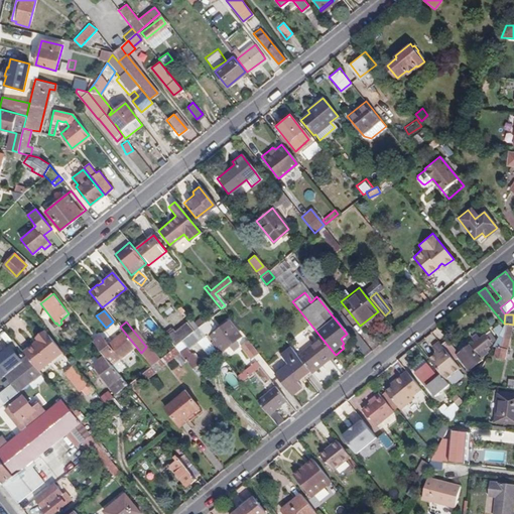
[(173,347),(178,343),(193,331),(185,322),(172,332),(170,329),(163,335),(173,347)]
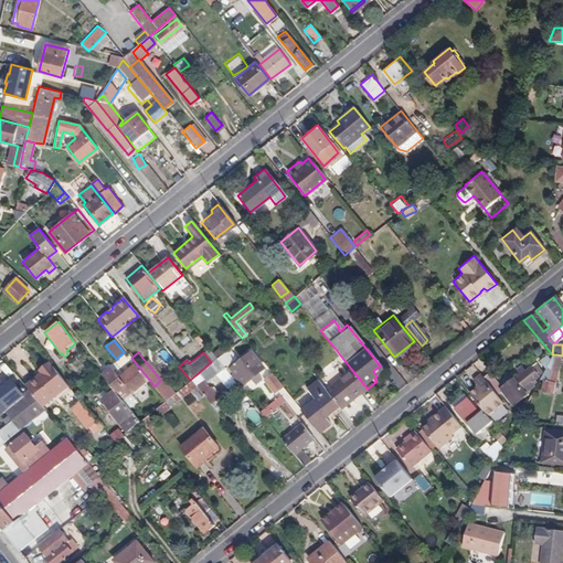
[(264,365),(259,360),(257,362),(250,352),(230,368),(233,372),(232,374),(241,384),(264,365)]
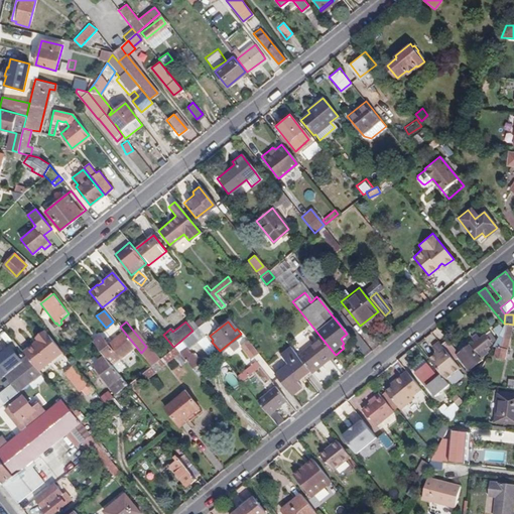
[(504,360),(508,324),(504,324),(501,329),(497,337),(491,347),(495,348),(494,359),(504,360)]
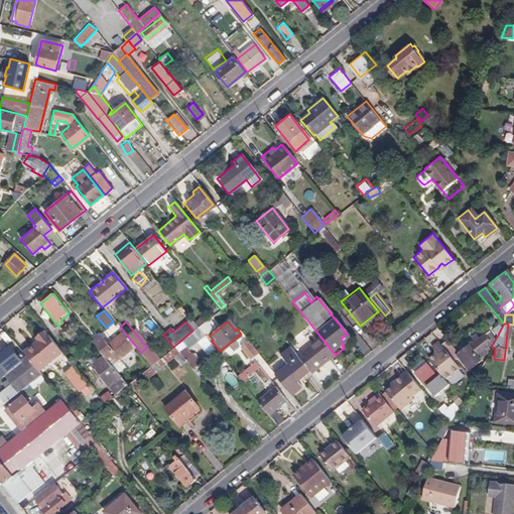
[(492,331),(497,337),(501,329),(498,325),(492,331)]
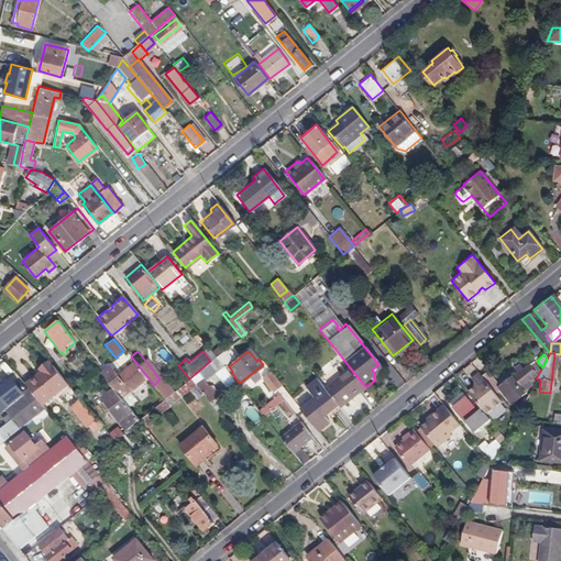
[(41,404),(43,406),(68,386),(66,383),(52,365),(51,366),(46,361),(36,367),(39,370),(23,382),(25,385),(29,388),(41,404)]
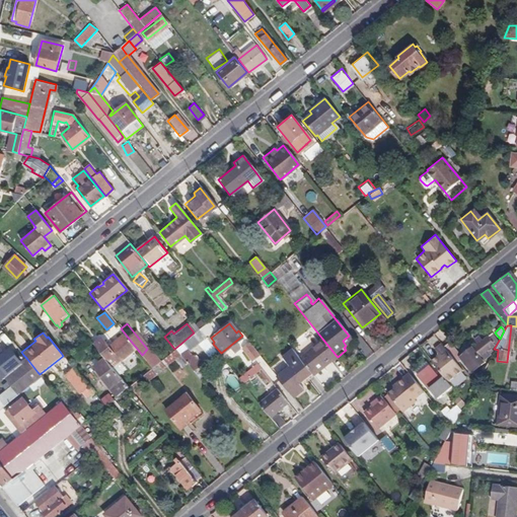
[(481,360),(489,354),(487,350),(493,346),(496,340),(490,333),(481,341),(477,337),(472,340),(475,344),(470,348),(461,354),(464,359),(461,362),(470,373),(483,363),(481,360)]
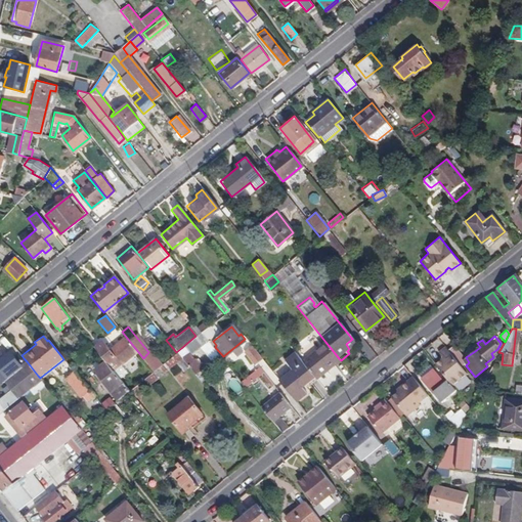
[(94,347),(105,361),(113,371),(136,352),(124,338),(110,349),(102,341),(94,347)]
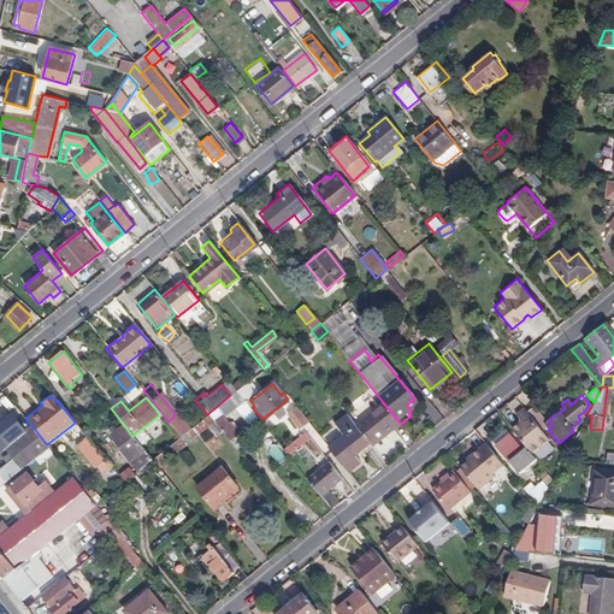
[(367,442),(370,444),(399,421),(383,402),(354,424),(367,442)]
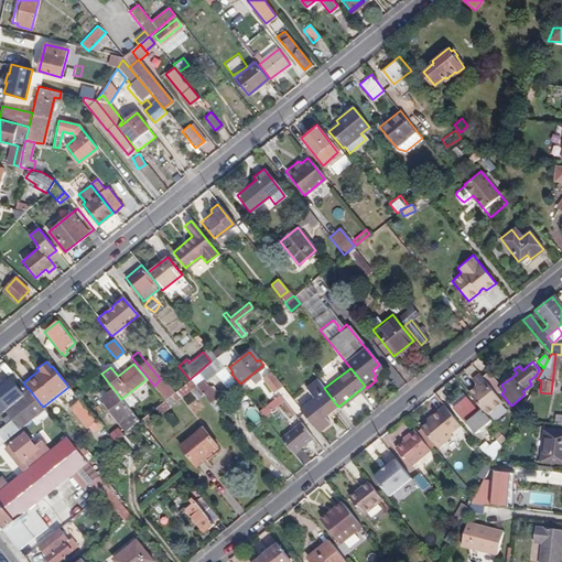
[(481,377),(495,393),(501,388),(487,371),(481,377)]
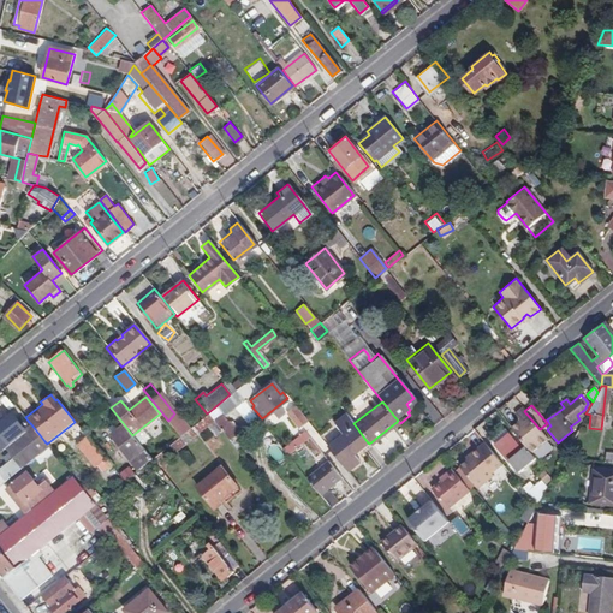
[(297,423),(304,418),(295,406),(287,412),(297,423)]
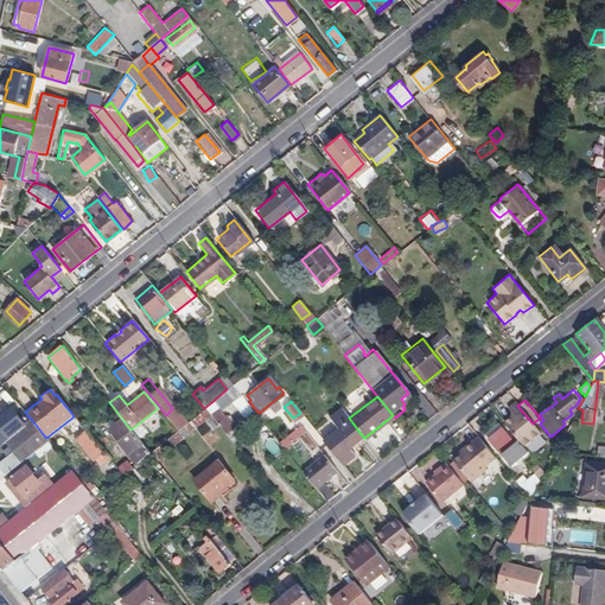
[(523,446),(540,433),(533,424),(517,406),(515,402),(507,409),(513,415),(504,422),(518,440),(523,446)]
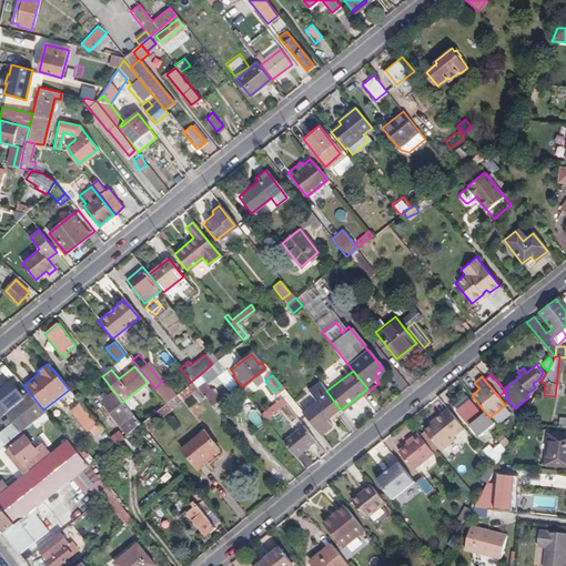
[(196,388),(202,384),(196,377),(191,382),(196,388)]
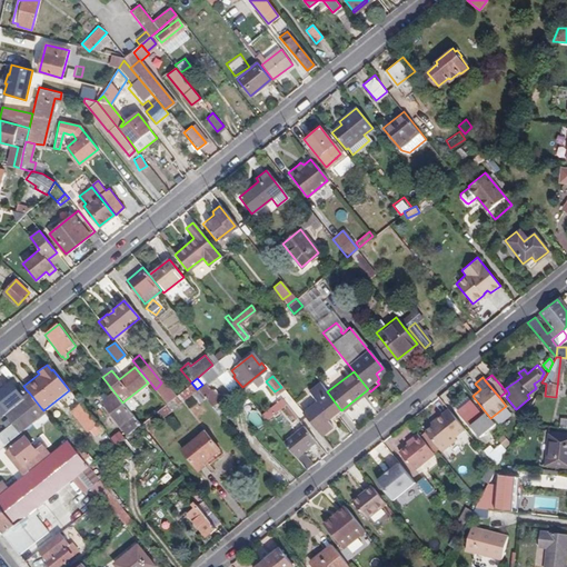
[(301,413),(320,435),(331,426),(326,419),(339,408),(327,391),(319,383),(307,393),(315,403),(301,413)]
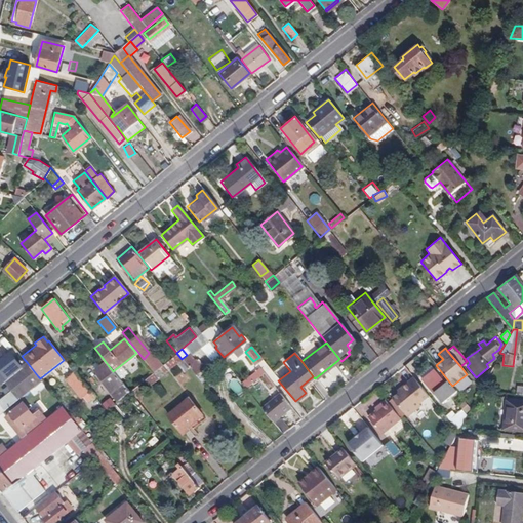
[(40,378),(38,376),(27,362),(19,367),(9,354),(3,358),(1,356),(0,356),(0,383),(3,380),(17,399),(29,391),(41,380),(40,378)]
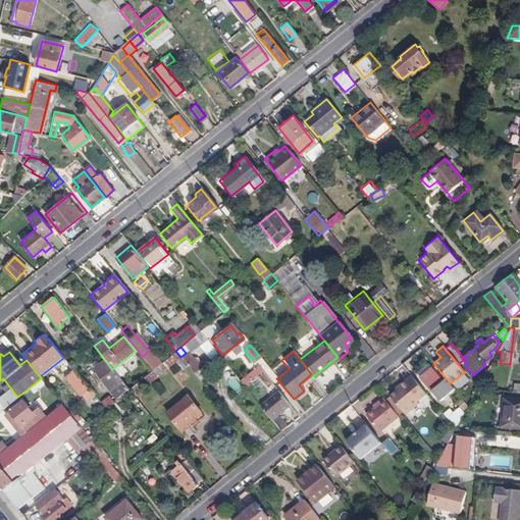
[(180,357),(199,379),(205,375),(187,352),(186,353),(180,357)]
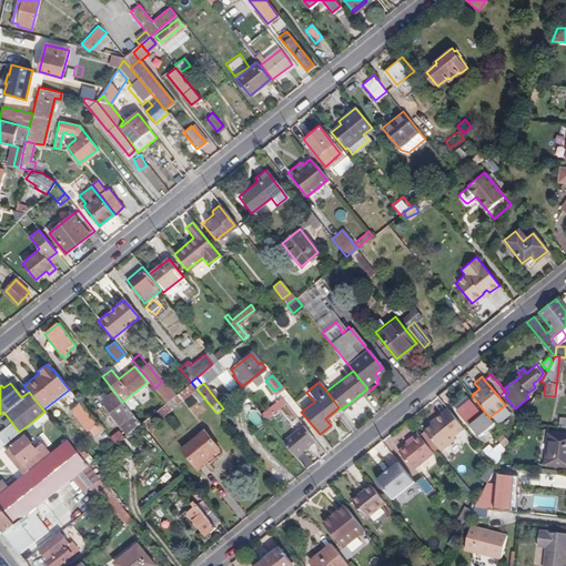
[(164,403),(152,413),(157,420),(184,397),(180,391),(164,403)]
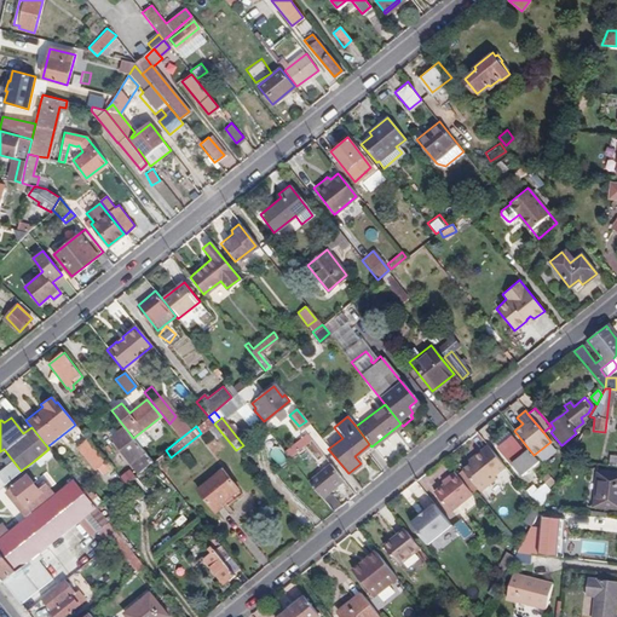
[(132,461),(144,451),(133,438),(125,427),(113,438),(132,461)]
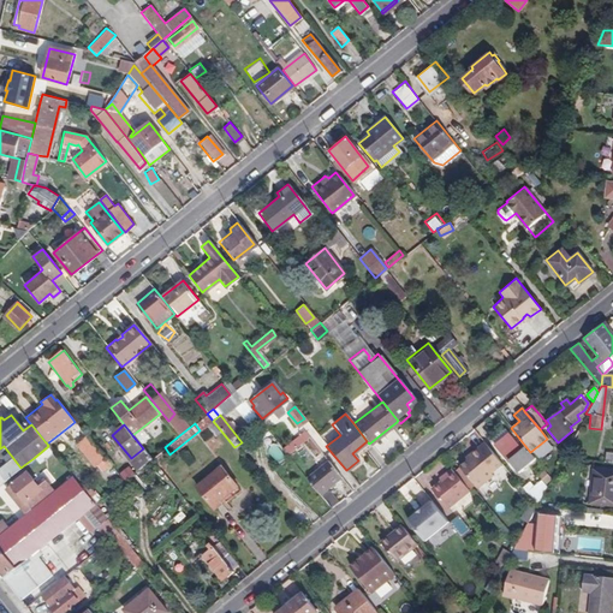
[(326,441),(337,434),(331,426),(320,433),(326,441)]
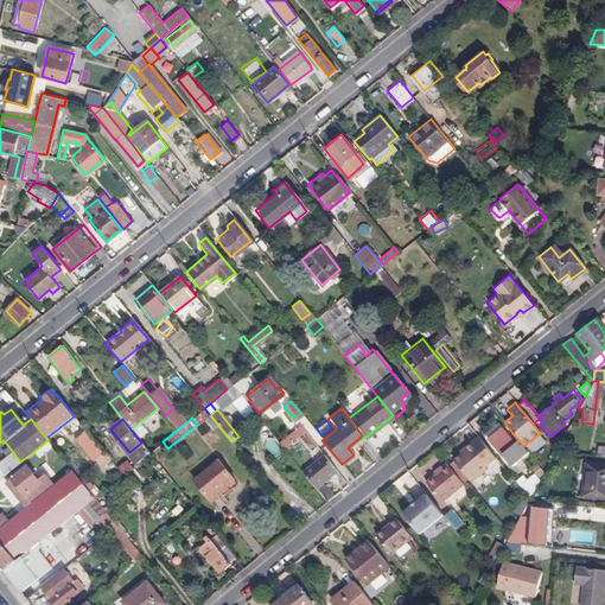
[(279,439),(284,445),(304,430),(299,424),(279,439)]
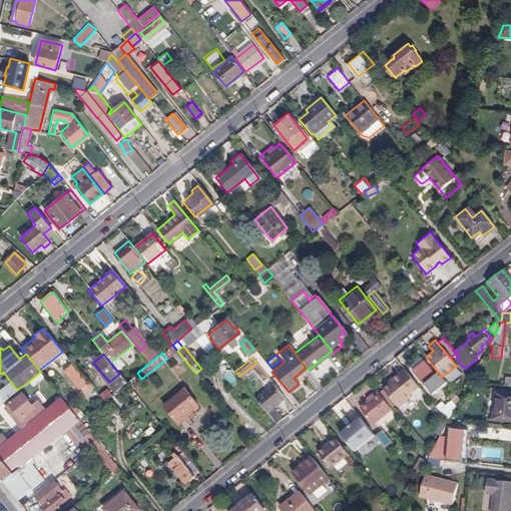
[(445,381),(442,377),(438,372),(434,375),(423,362),(412,372),(422,385),(423,384),(431,393),(445,381)]
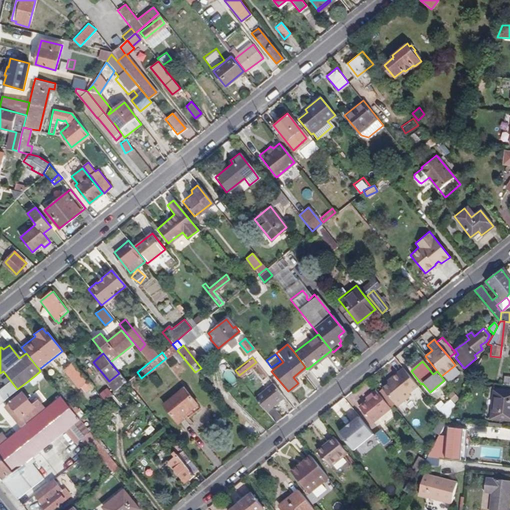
[(79,387),(87,381),(72,362),(64,368),(79,387)]
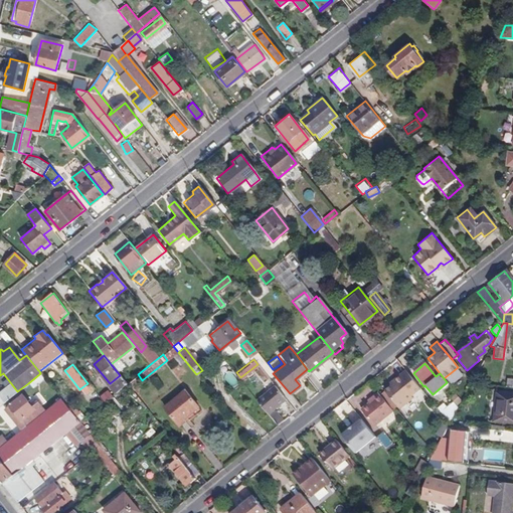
[(383,391),(398,408),(410,397),(409,396),(418,388),(404,370),(392,380),(388,383),(390,385),(383,391)]
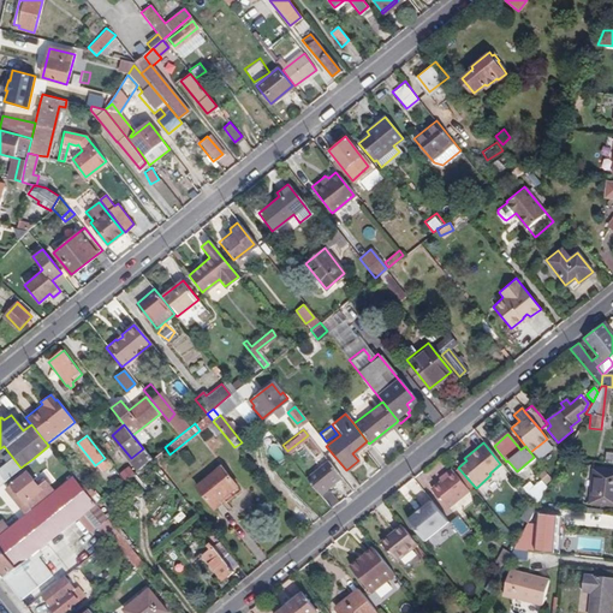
[(39,463),(53,451),(48,446),(34,458),(39,463)]
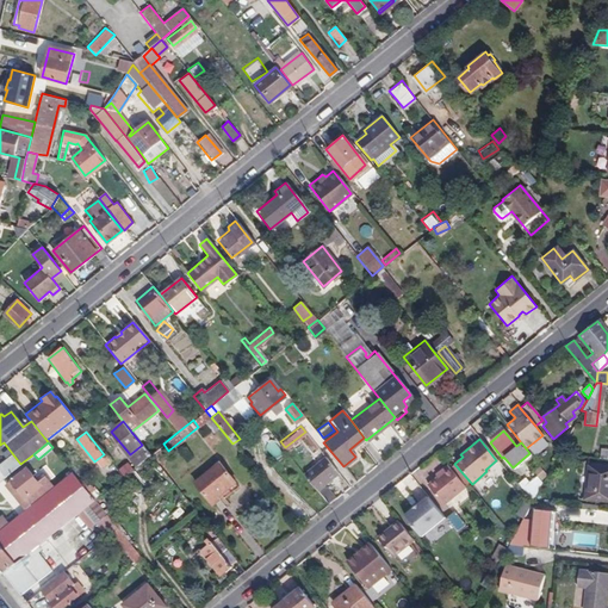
[(597,458),(607,458),(607,448),(599,448),(597,458)]
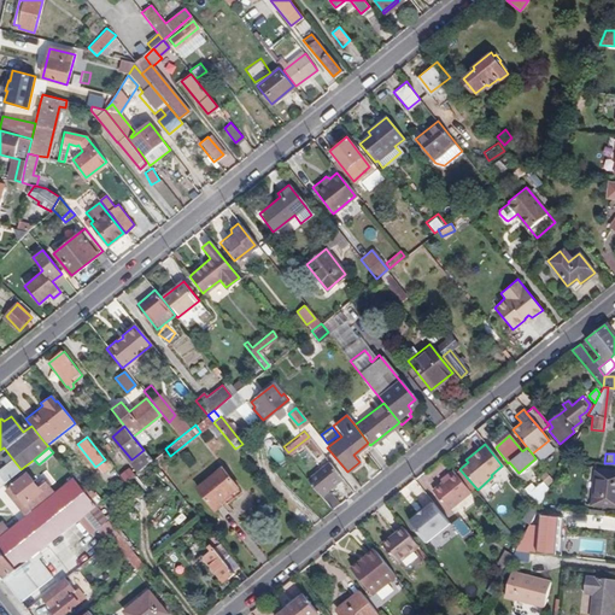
[(306,480),(328,507),(335,501),(329,493),(327,495),(323,491),(341,476),(328,462),(306,480)]
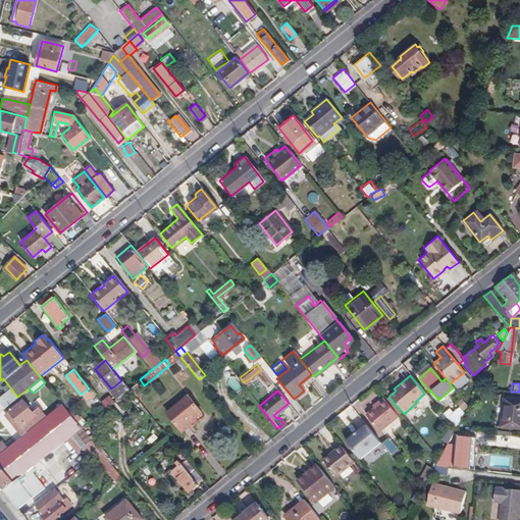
[(103,405),(112,401),(109,394),(100,398),(103,405)]
